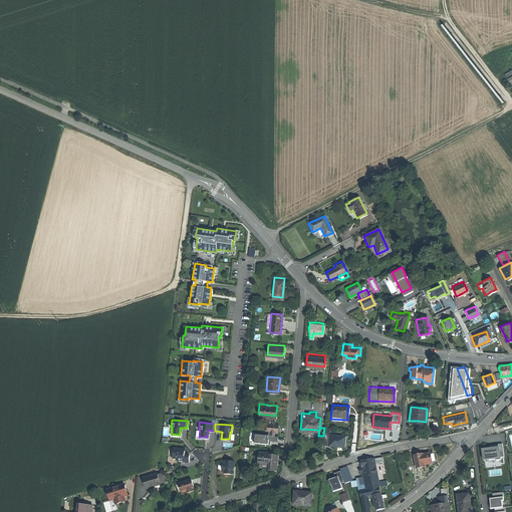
[(277,425),(267,424),(267,431),(270,431),(270,435),(273,435),(273,431),(276,432),(277,428),(277,425)]
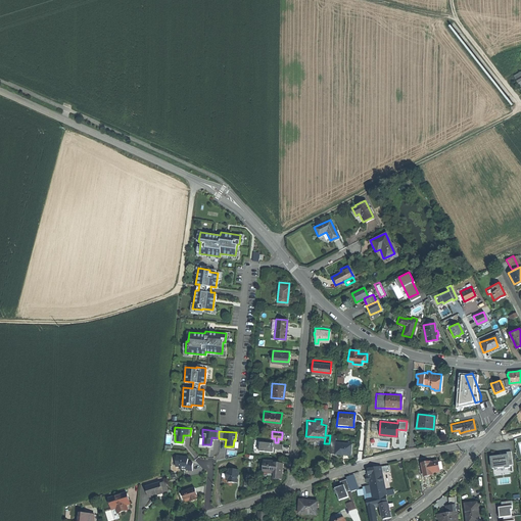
[(275,438),(272,438),(272,442),(258,441),(257,450),(272,451),(272,447),(281,447),(281,442),(278,442),(275,442),(275,438)]
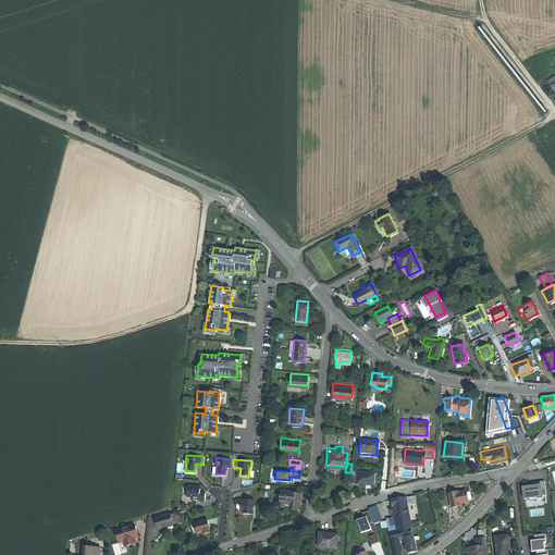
[(372,482),(373,470),(356,468),(356,480),(364,481),(372,482)]
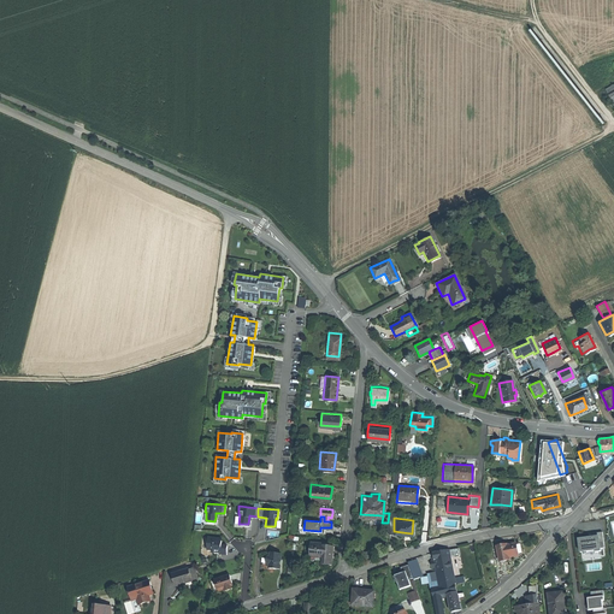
[(602,545),(600,530),(591,531),(591,535),(577,537),(578,550),(582,549),(582,553),(594,550),(600,549),(598,545),(602,545)]
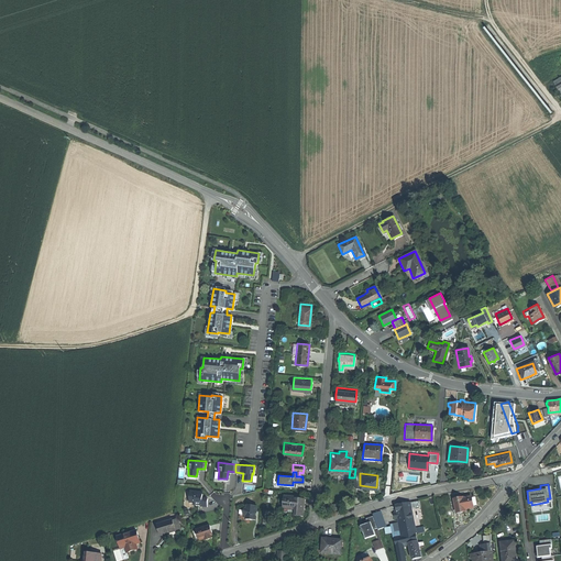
[(196,490),(188,488),(187,495),(188,495),(188,501),(193,501),(193,503),(197,504),(206,505),(206,501),(206,497),(200,496),(201,491),(196,490)]
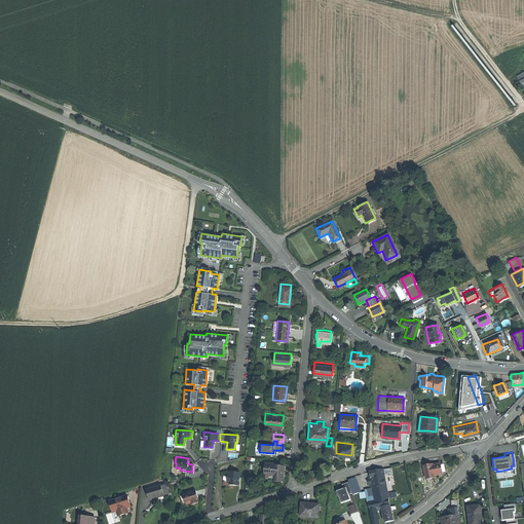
[(282,480),(284,463),(277,463),(278,462),(264,460),(263,473),(271,473),(275,474),(275,479),(282,480)]
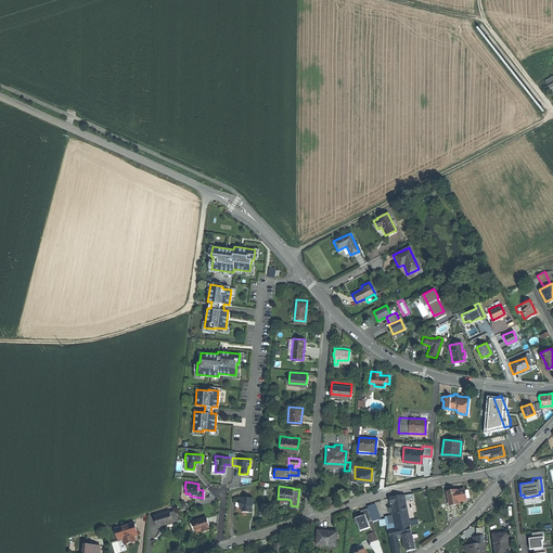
[(454,501),(458,500),(458,499),(465,497),(464,488),(464,487),(457,488),(455,487),(446,488),(448,502),(454,501)]
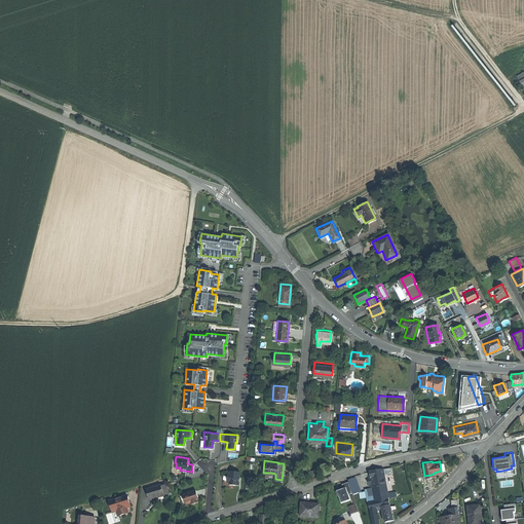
[(387,518),(391,517),(388,503),(387,495),(388,494),(387,491),(382,466),(369,470),(370,477),(367,477),(368,483),(371,483),(371,487),(373,497),(374,498),(367,500),(368,508),(371,523),(376,523),(377,523),(374,506),(381,504),(384,519),(387,518)]
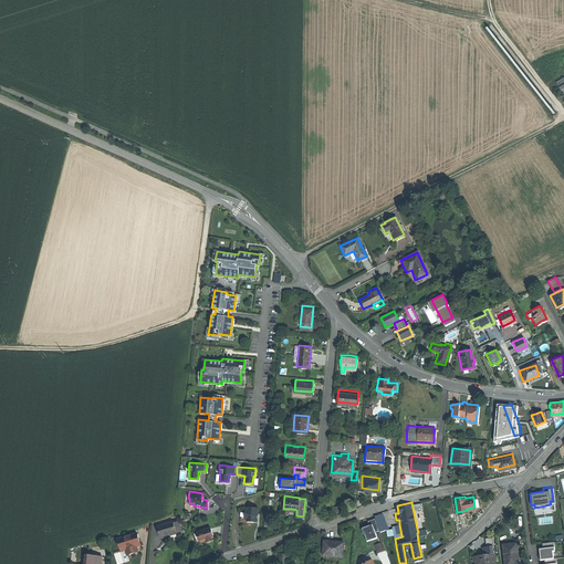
[(247,510),(244,510),(243,513),(243,517),(246,517),(246,520),(256,521),(257,507),(247,505),(247,510)]
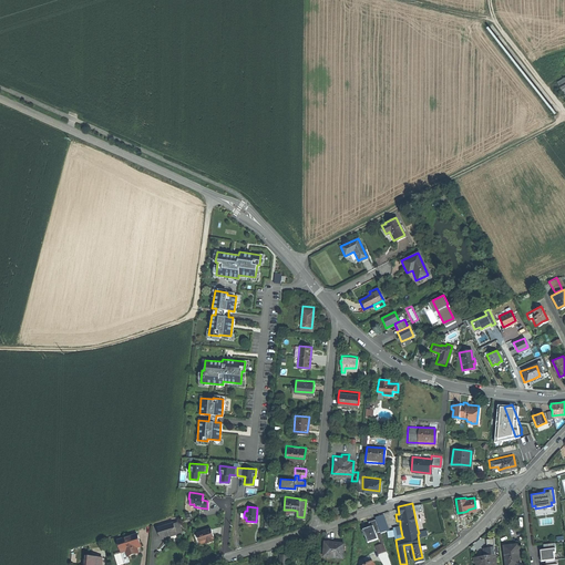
[(383,512),(375,515),(380,531),(388,528),(383,512)]
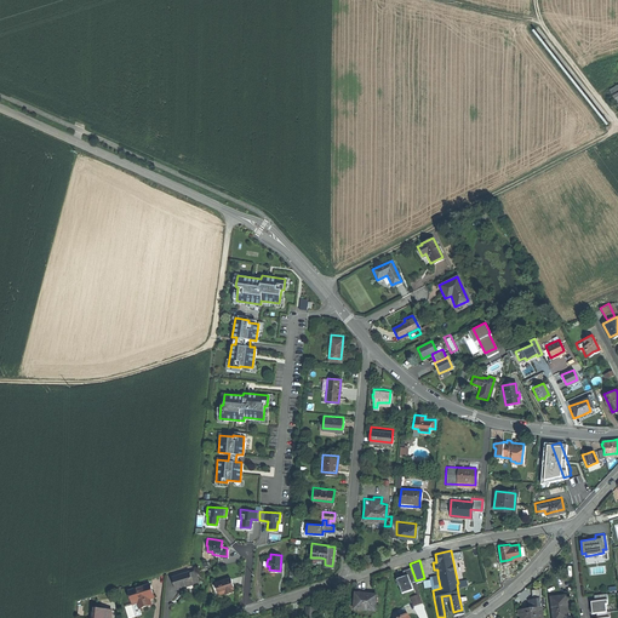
[(188,571),(188,570),(171,576),(176,588),(181,585),(184,584),(192,582),(188,571)]
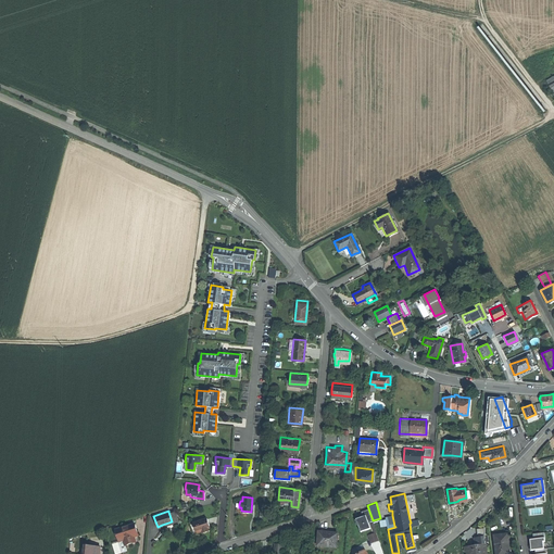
[(392,515),(386,516),(388,529),(395,527),(394,526),(392,515)]
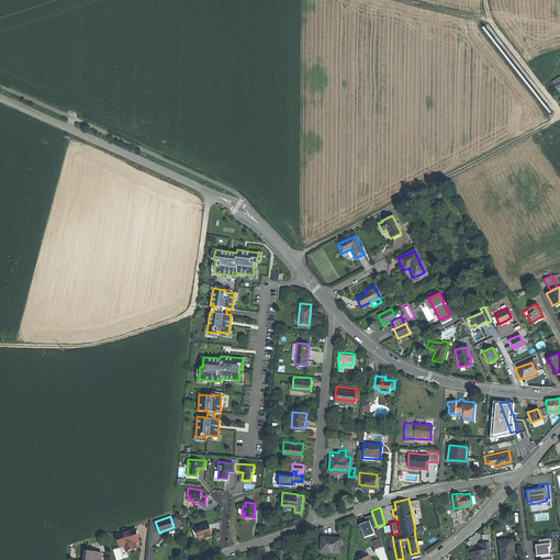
[(193,538),(202,536),(205,535),(205,536),(211,534),(211,533),(208,522),(190,528),(193,538)]
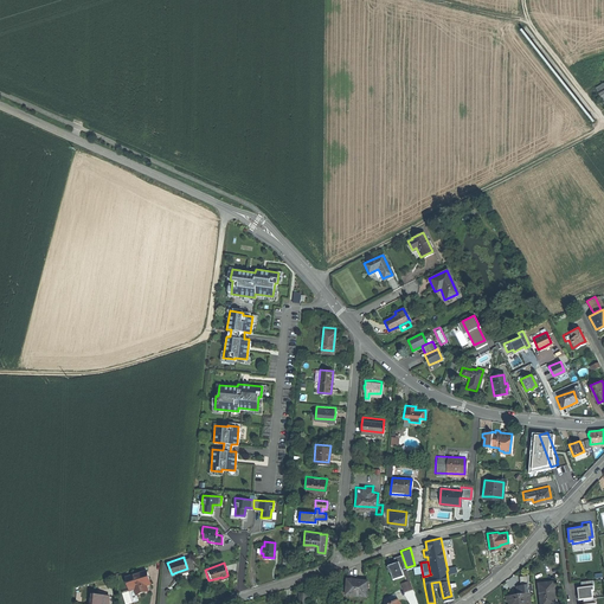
[(145,585),(149,584),(146,571),(124,577),(129,590),(134,589),(135,593),(140,592),(146,590),(145,585)]
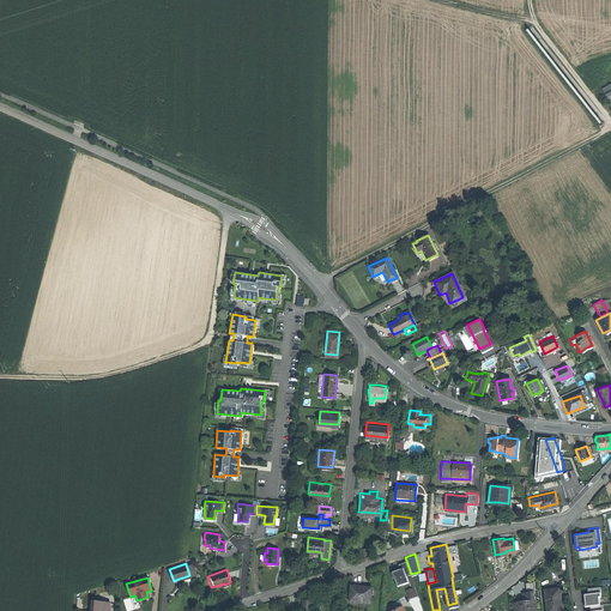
[(532,597),(532,590),(533,590),(532,579),(525,580),(526,590),(521,591),(522,598),(532,597)]
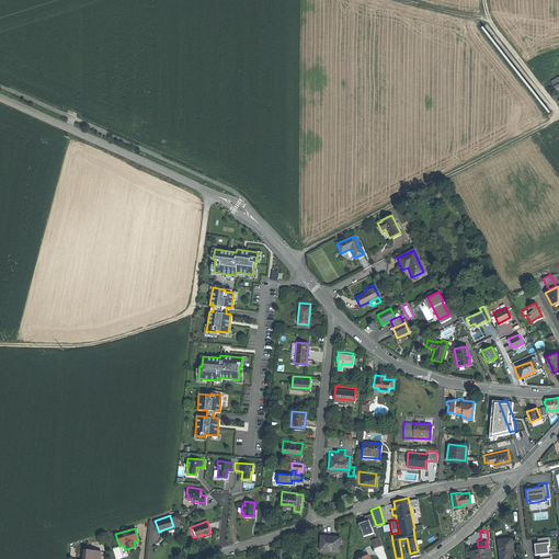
[(321,534),(319,550),(324,550),(324,549),(339,550),(340,535),(330,535),(321,534)]
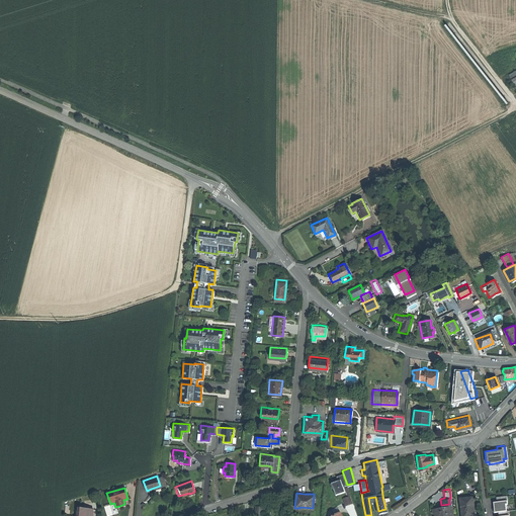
[(508,515),(507,509),(505,509),(505,503),(506,503),(505,494),(494,496),(495,501),(493,501),(493,507),(492,507),(493,510),(497,510),(498,515),(495,515),(508,515)]
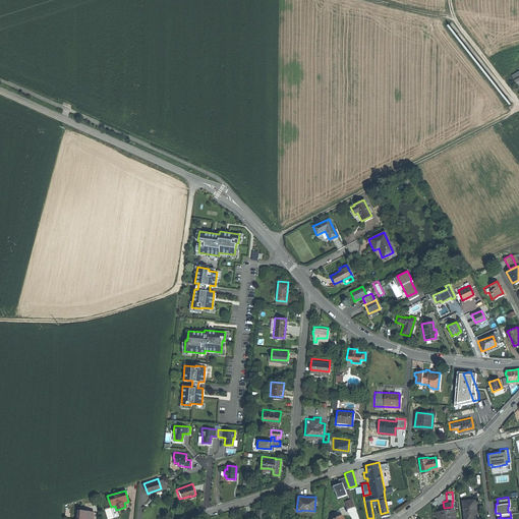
[(351,498),(344,500),(346,507),(353,505),(351,498)]
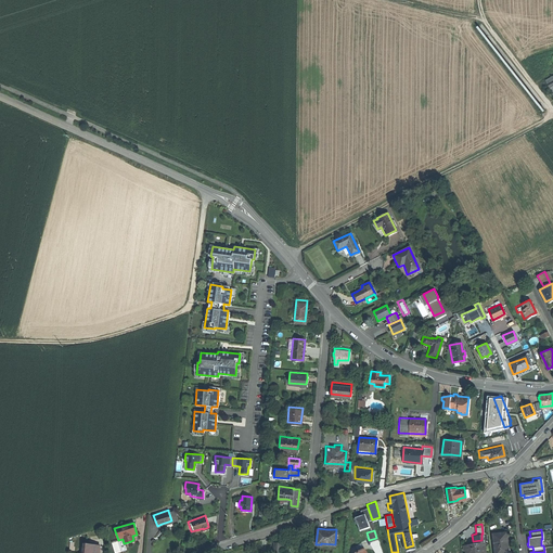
[(492,531),(494,552),(500,552),(509,552),(505,530),(500,530),(492,531)]
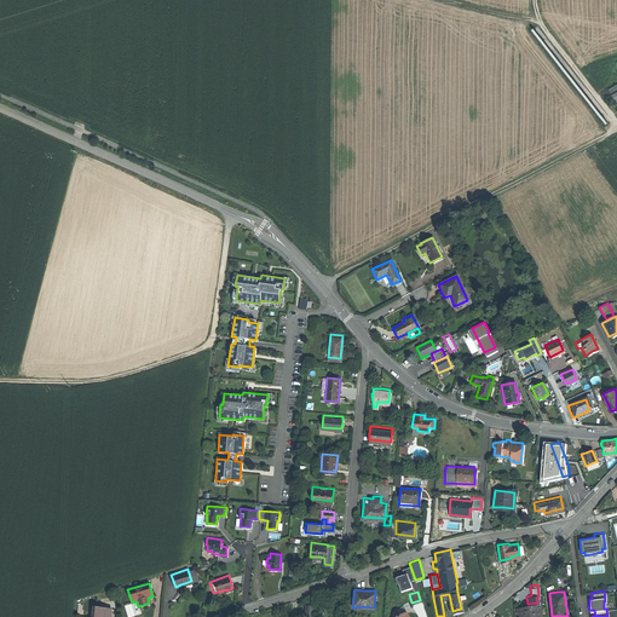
[(304,599),(303,611),(312,612),(313,600),(304,599)]
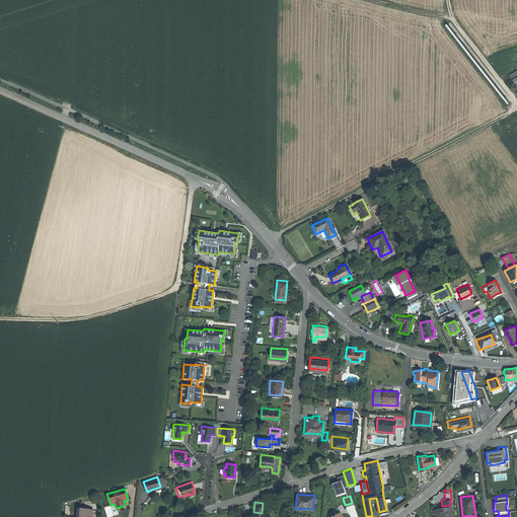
[(435,511),(435,516),(452,516),(451,506),(442,507),(442,506),(433,508),(433,511),(435,511)]
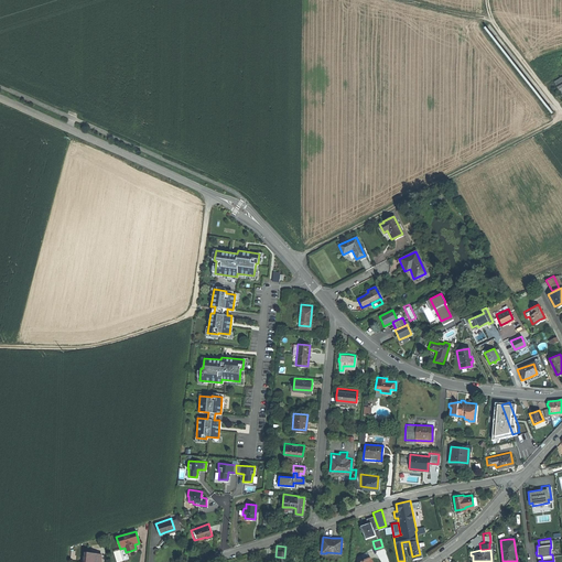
[(86,551),(85,561),(82,561),(78,561),(99,561),(100,552),(86,551)]
